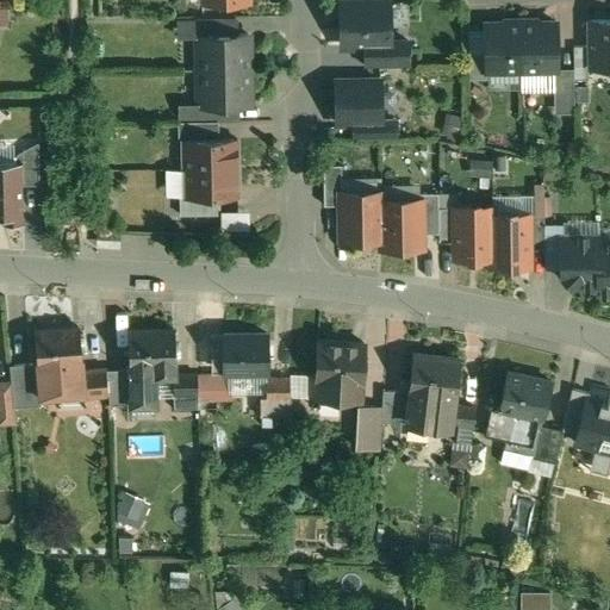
[(388,2),(341,4),(341,48),(365,47),(390,47),(390,42),(388,2)]
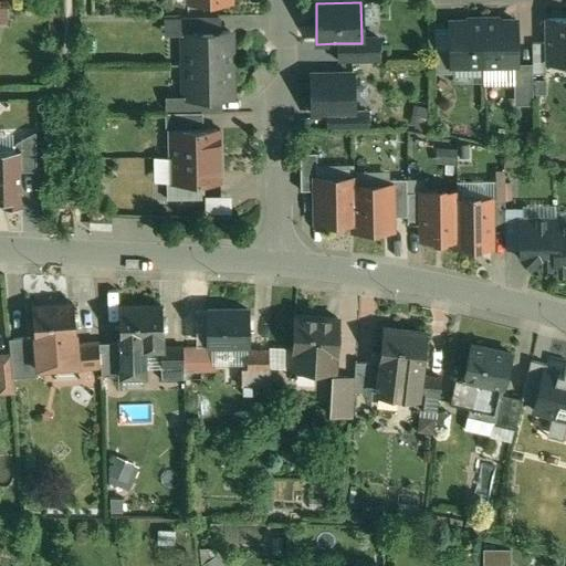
[(219,18),(179,19),(180,34),(181,34),(181,33),(219,32),(219,18)]
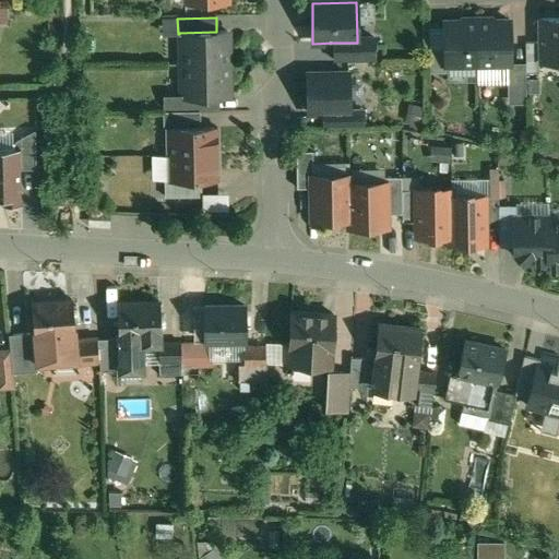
[(558,19),(539,19),(540,63),(558,62),(558,19)]
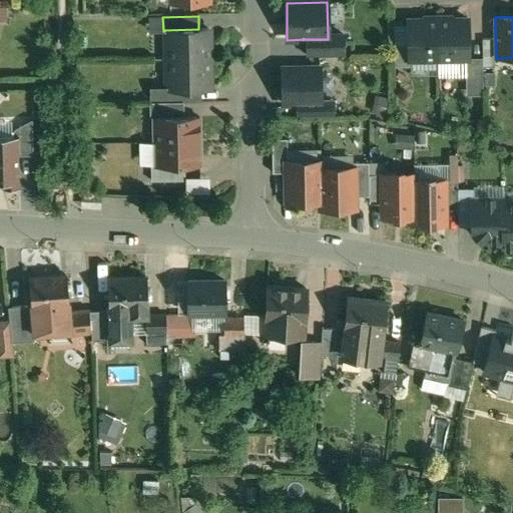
[(468,20),(448,20),(448,18),(438,19),(438,60),(468,60),(468,20)]
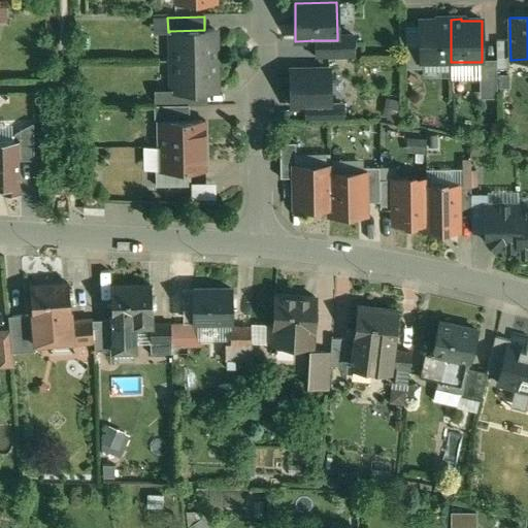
[(439,20),(439,21),(420,22),(420,47),(420,63),(421,63),(451,62),(451,20),(439,20)]
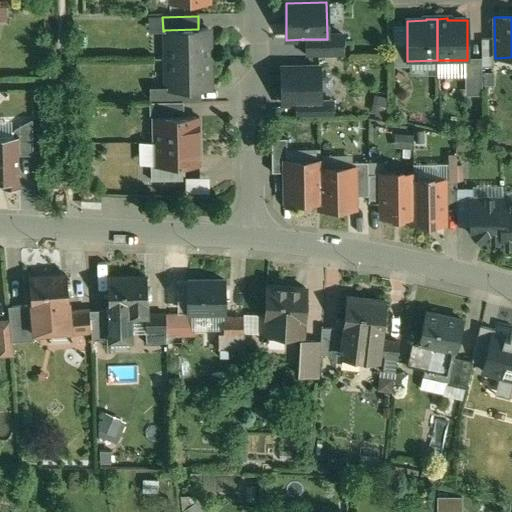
[(198,29),(164,30),(164,31),(165,60),(210,59),(209,48),(208,49),(208,29),(198,29)]
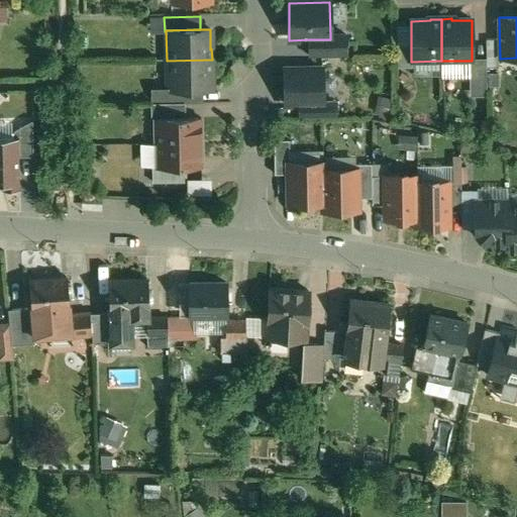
[(345,35),(330,35),(330,39),(309,39),(310,58),(346,57),(345,35)]
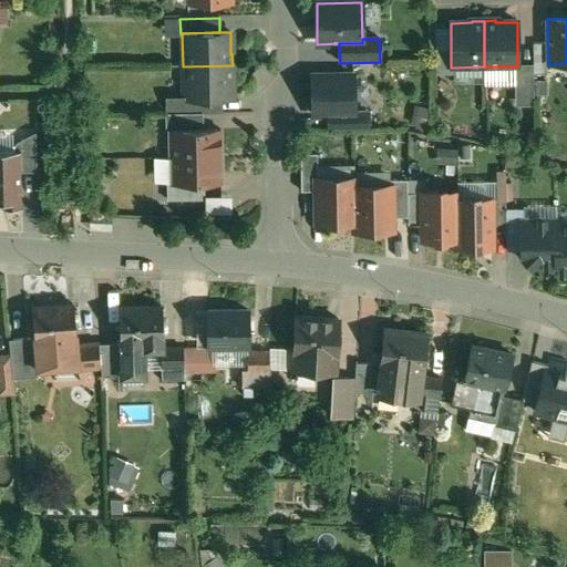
[(546,44),(533,44),(533,71),(533,75),(546,75),(546,44)]
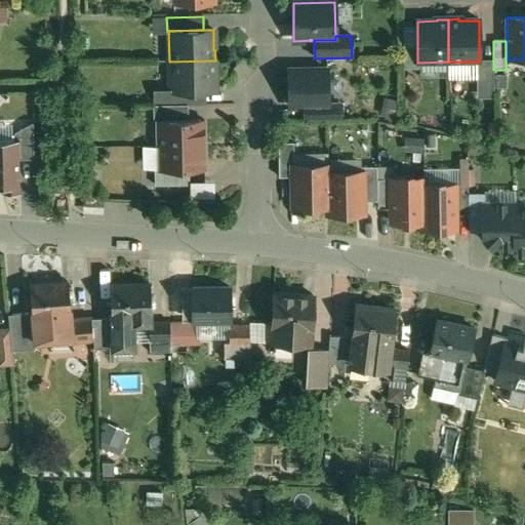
[(417,47),(403,48),(403,65),(418,64),(418,63),(417,63),(417,47)]
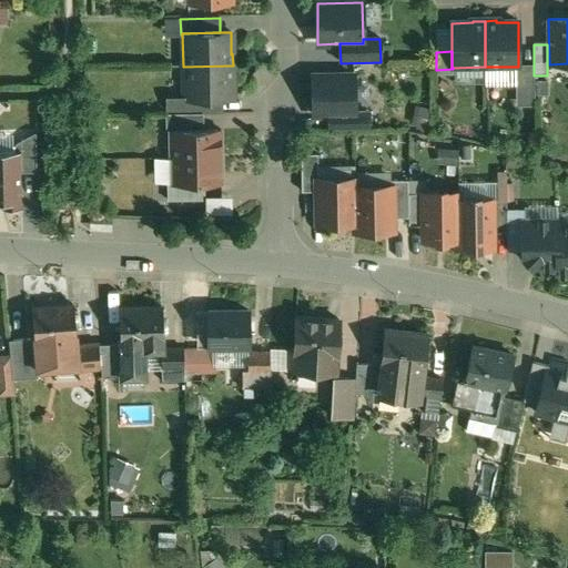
[(233,66),(183,67),(183,99),(183,100),(198,100),(232,99),(231,78),(233,78),(233,66)]
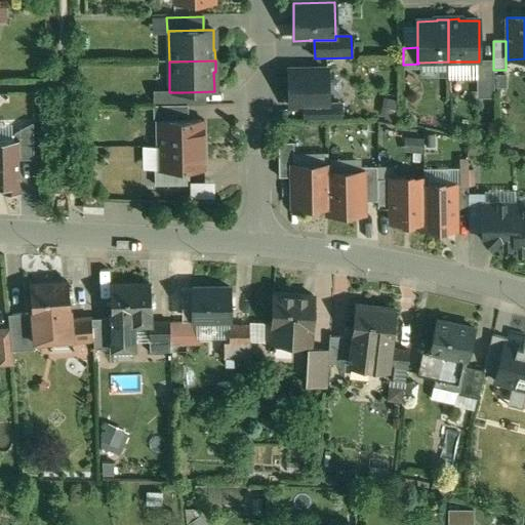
[(493,66),(478,66),(479,90),(494,90),(493,70),(493,66)]
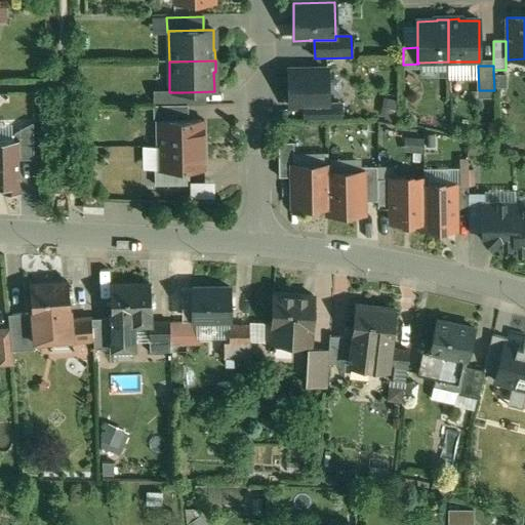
[(327,71),(289,71),(289,106),(304,106),(327,106),(327,105),(327,71)]
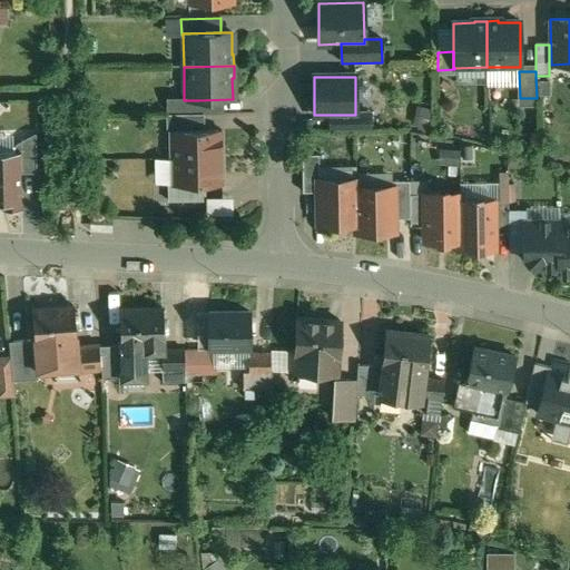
[(198,100),(184,100),(184,99),(183,99),(183,115),(198,115),(198,100)]
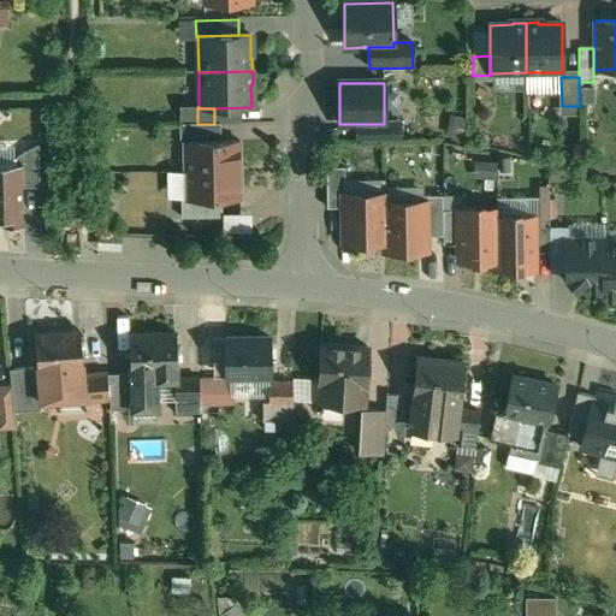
[(466,120),(452,117),(448,135),(461,138),(466,120)]
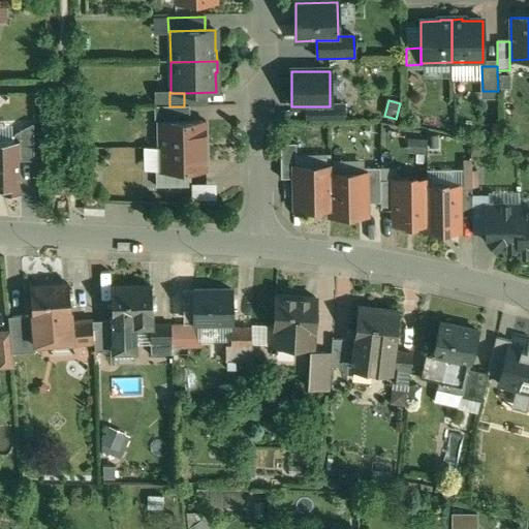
[(330,106),(306,106),(307,121),(343,121),(343,104),(330,105),(330,106)]
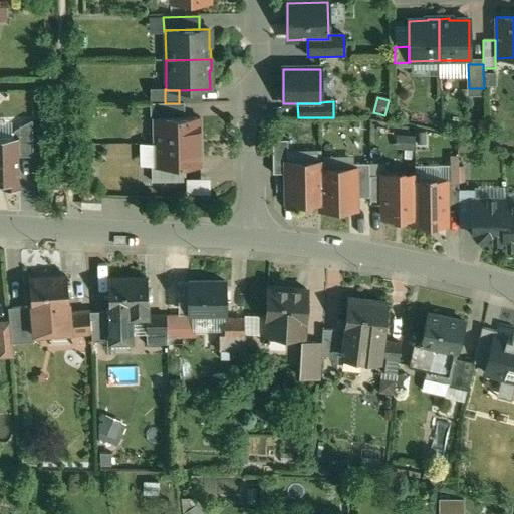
[(184,117),(184,103),(179,103),(165,103),(151,103),(151,119),(154,119),(154,118),(184,117)]
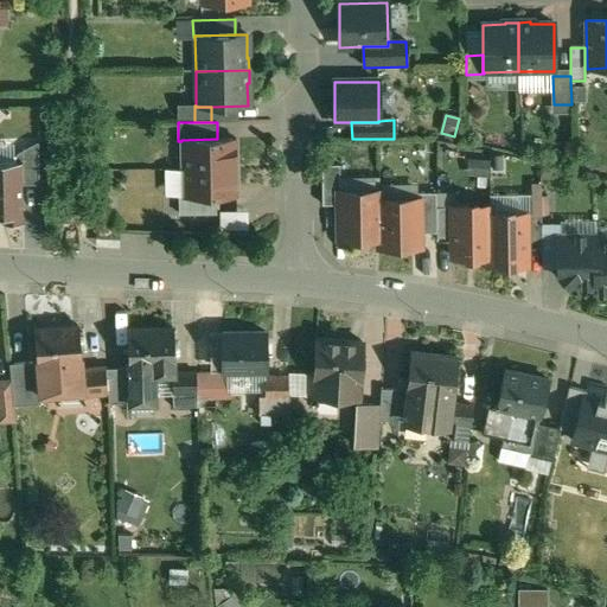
[(217,139),(181,140),(181,141),(183,168),(236,168),(236,139),(217,139)]
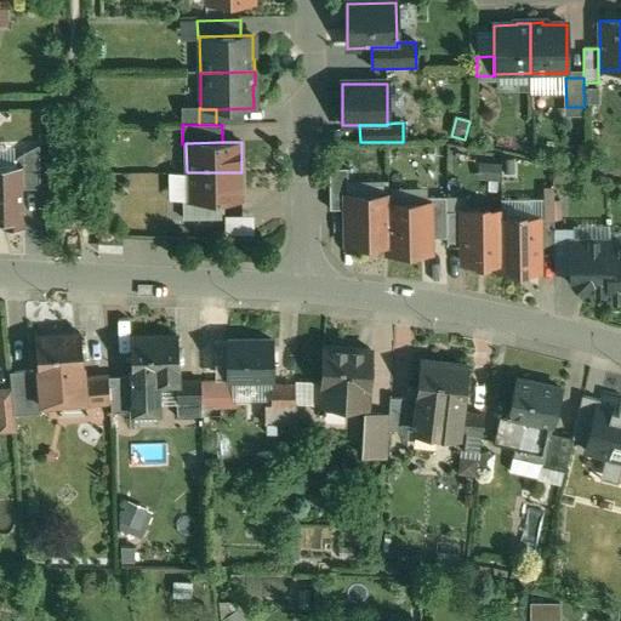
[(39,144),(18,155),(15,159),(15,165),(23,165),(23,166),(22,166),(23,188),(40,188),(39,144)]
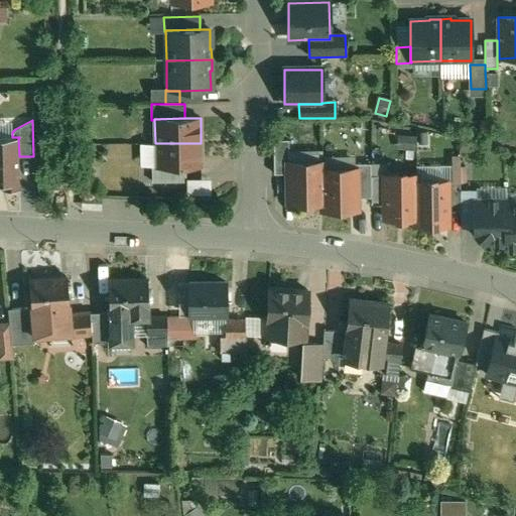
[(12,137),(0,137),(0,188),(6,189),(20,189),(20,188),(19,188),(19,156),(18,138),(19,138),(19,137),(12,137)]
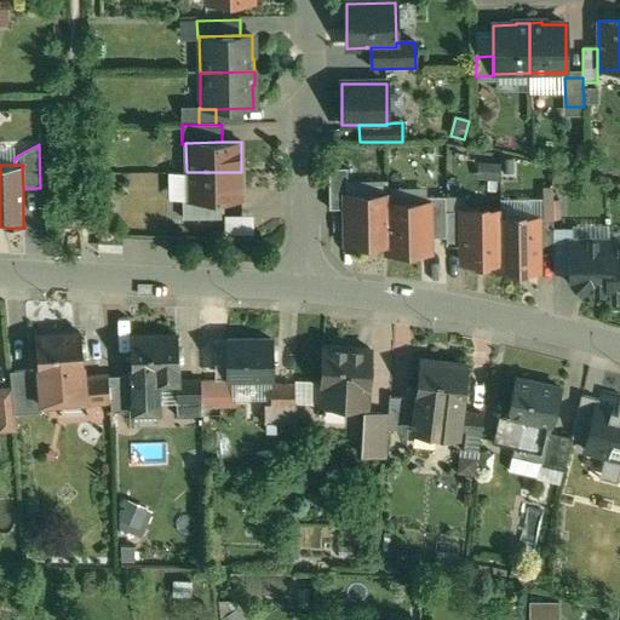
[(346,168),(328,168),(329,210),(345,210),(345,195),(348,195),(346,168)]
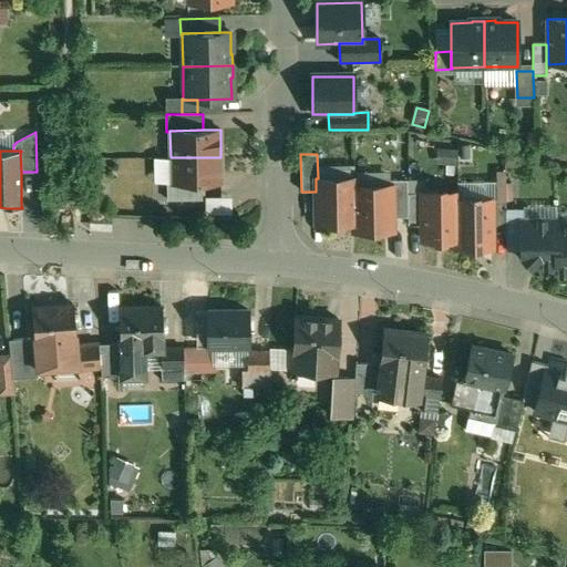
[(156,183),(169,183),(169,157),(155,157),(156,183)]
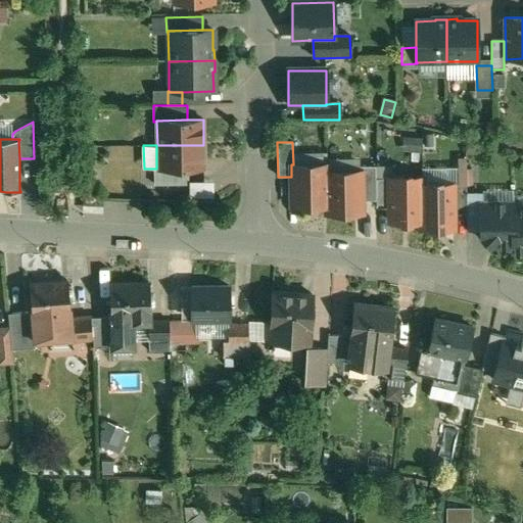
[(203,145),(157,145),(157,170),(157,171),(188,170),(204,170),(203,145)]
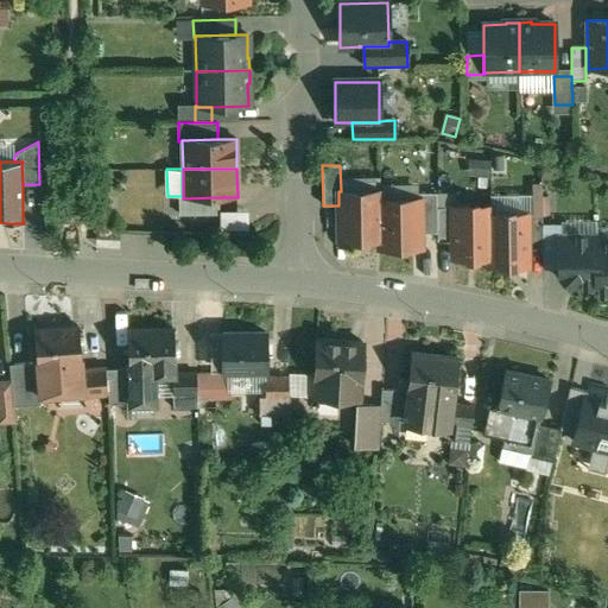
[(418,198),(380,200),(380,191),(341,191),(339,191),(339,206),(340,240),(379,239),(379,248),(420,247),(420,233),(419,198),(418,198)]
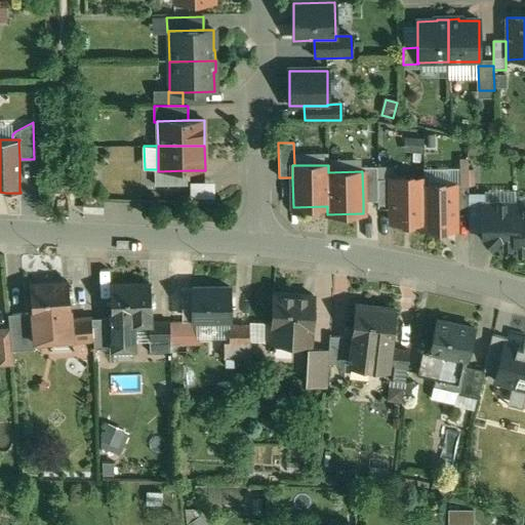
[(376,166),(361,167),(361,171),(362,171),(363,201),(377,201),(376,178),(376,166)]
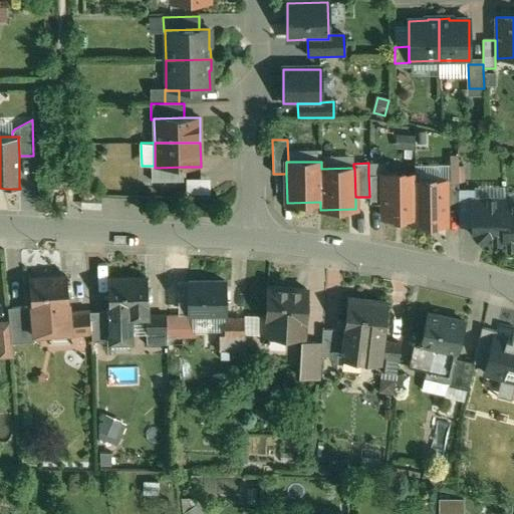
[(185,167),(155,168),(155,167),(152,167),(152,182),(185,182),(185,167)]
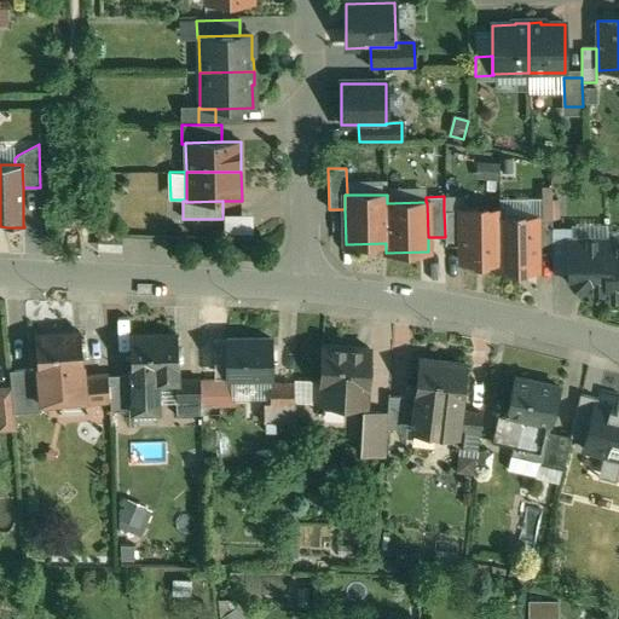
[(461,210),(444,210),(445,237),(445,246),(461,246),(461,210)]
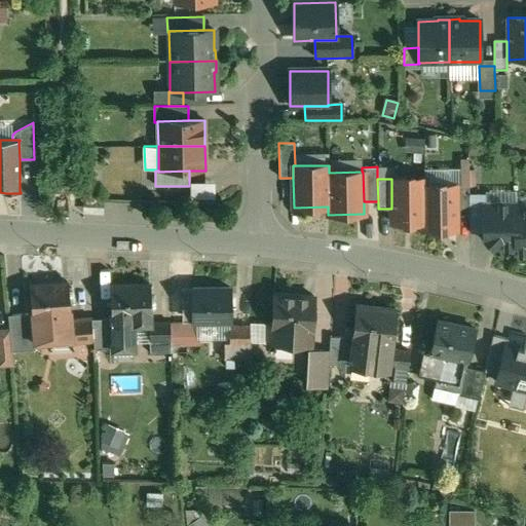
[(424,179),(391,179),(391,209),(391,222),(423,222),(424,222),(423,186),(424,186),(424,179)]
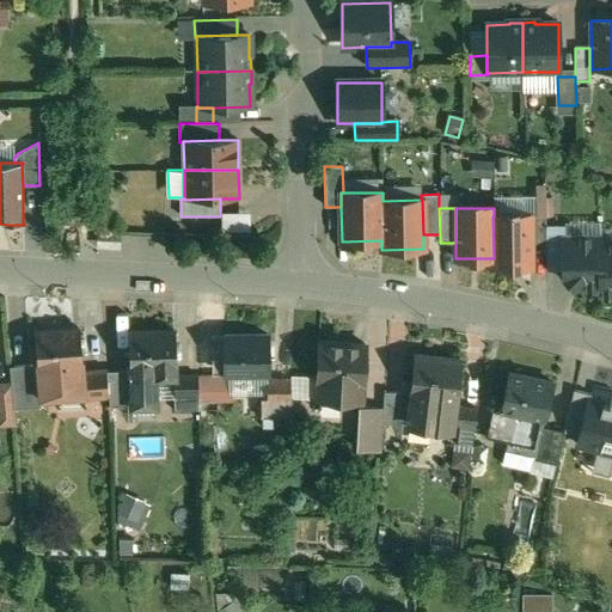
[(72,224),(71,209),(56,209),(56,225),(72,224)]
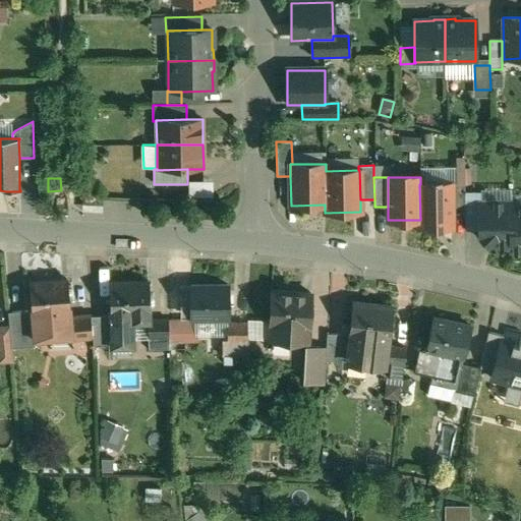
[(189,195),(214,195),(214,180),(189,180),(189,195)]
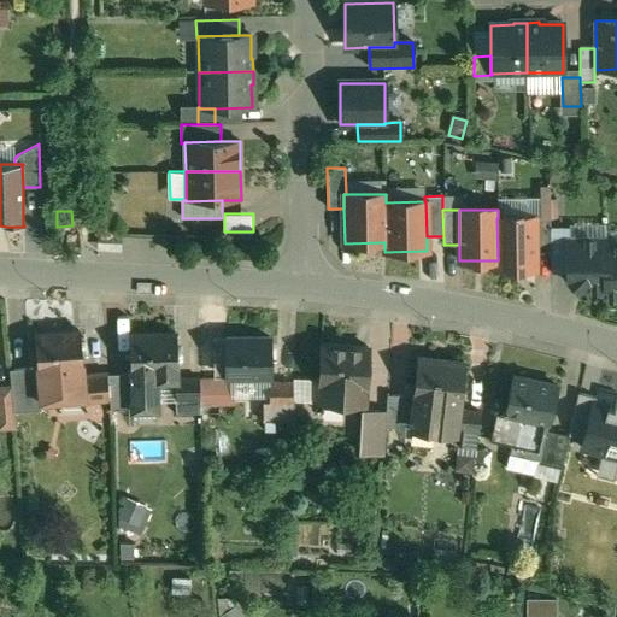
[(498,218),(497,218),(498,260),(497,260),(497,269),(535,269),(535,252),(534,217),(498,218)]
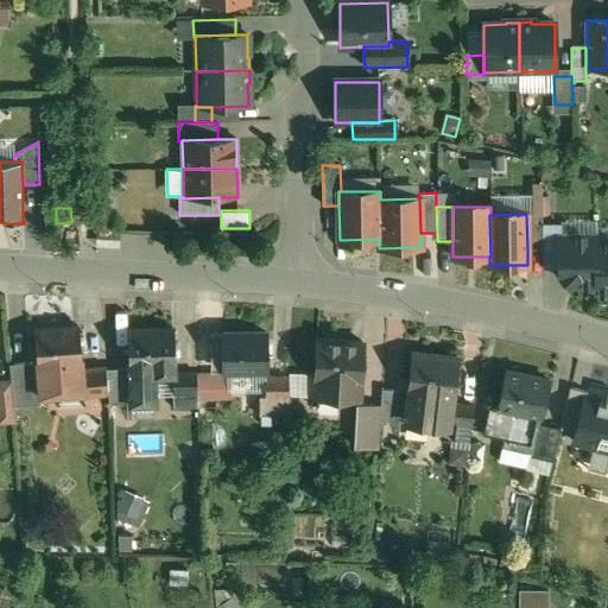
[(542,214),(526,214),(527,248),(543,248),(542,226),(542,214)]
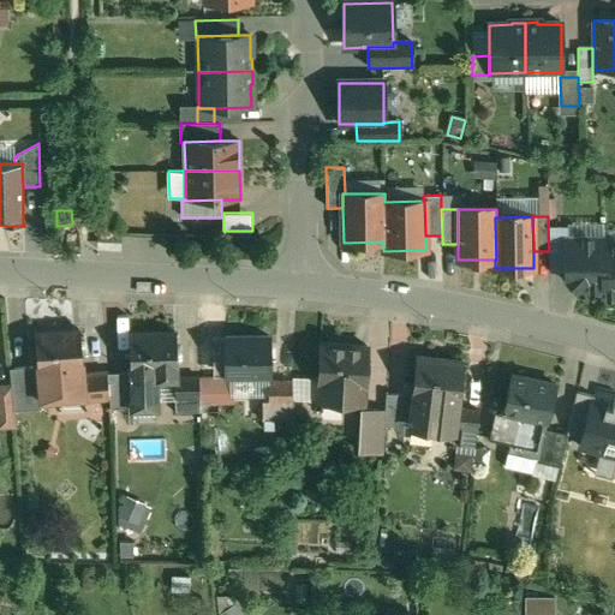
[(566,227),(548,228),(549,251),(549,272),(565,270),(565,238),(566,238),(566,227)]
